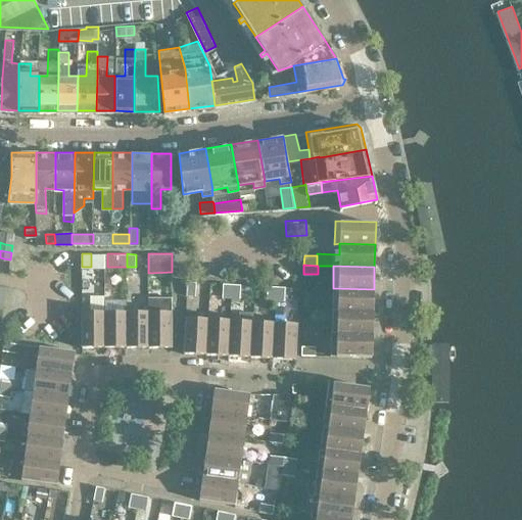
[(187,280),(186,293),(197,294),(197,280),(187,280)]
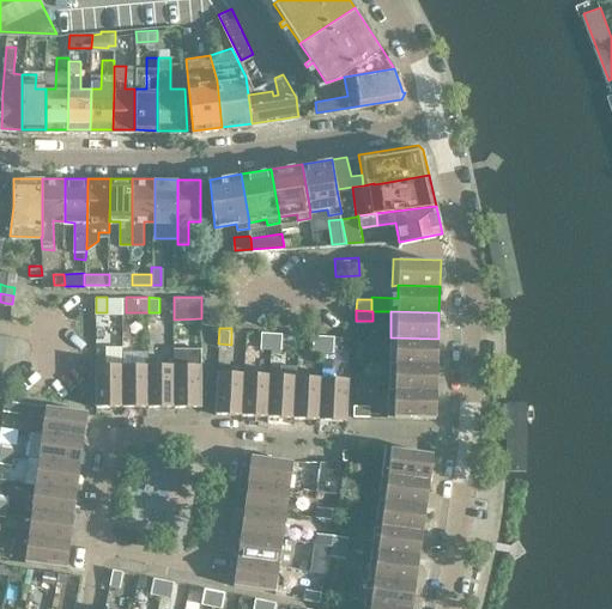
[(261,330),(261,336),(261,347),(271,347),(272,330),(261,330)]
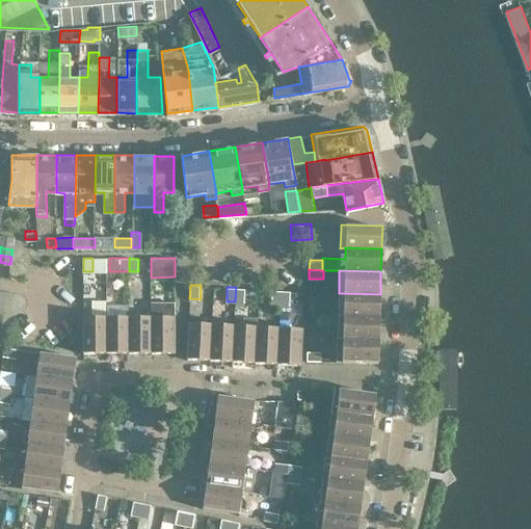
[(236,287),(235,301),(244,301),(245,288),(236,287)]
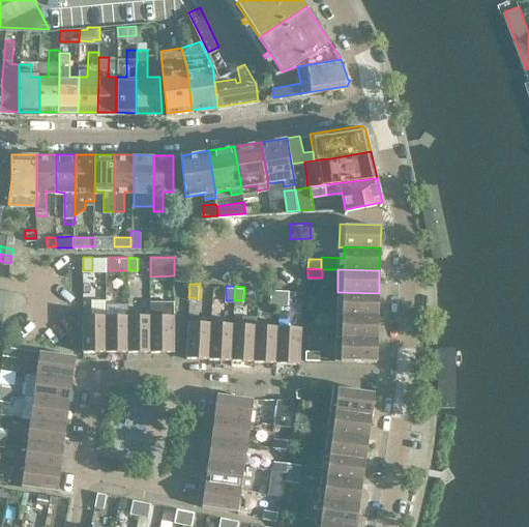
[(271,288),(270,294),(270,302),(280,302),(280,289),(271,288)]
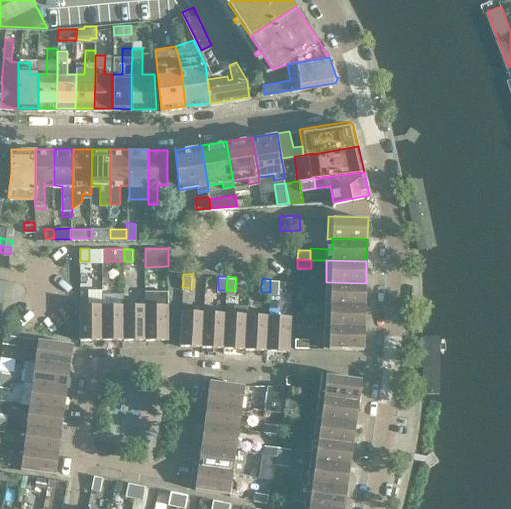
[(270,279),(270,292),(278,293),(279,279),(270,279)]
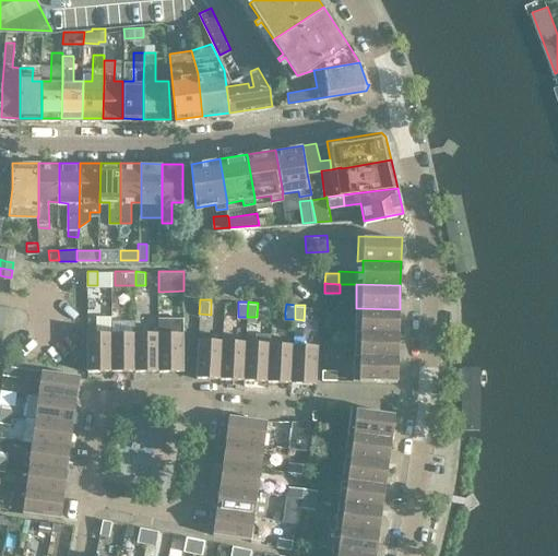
[(356,308),(355,330),(399,332),(400,309),(356,308)]
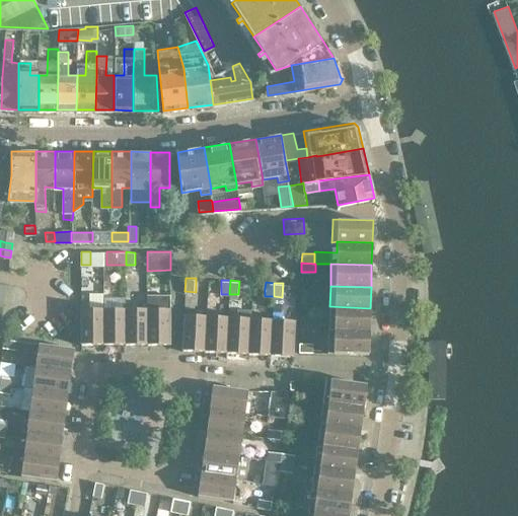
[(148,296),(148,308),(148,344),(170,344),(170,308),(170,296),(148,296)]
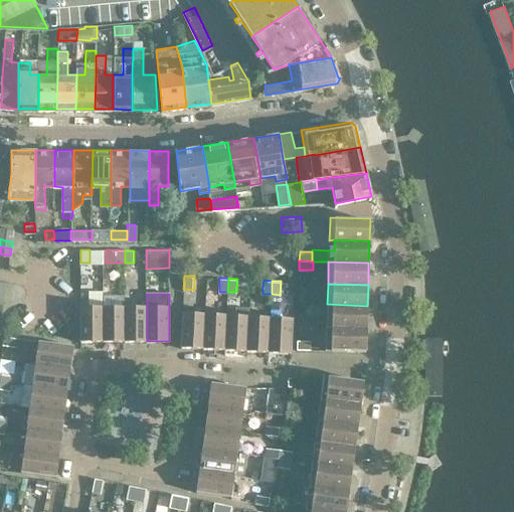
[(103,305),(80,305),(80,341),(103,341),(103,305)]
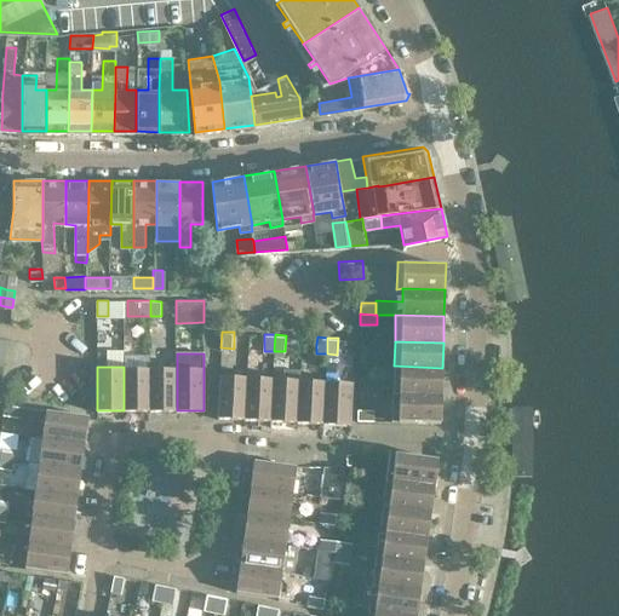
[(150,368),(124,367),(124,410),(150,410),(150,368)]
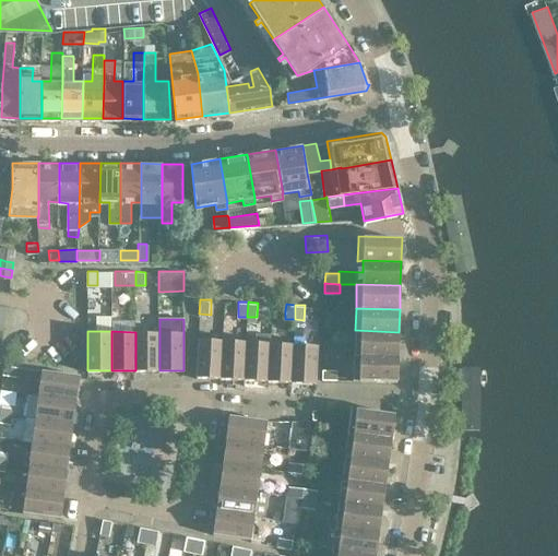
[(246,341),(245,378),(268,380),(270,342),(270,332),(256,331),(254,341),(246,341)]
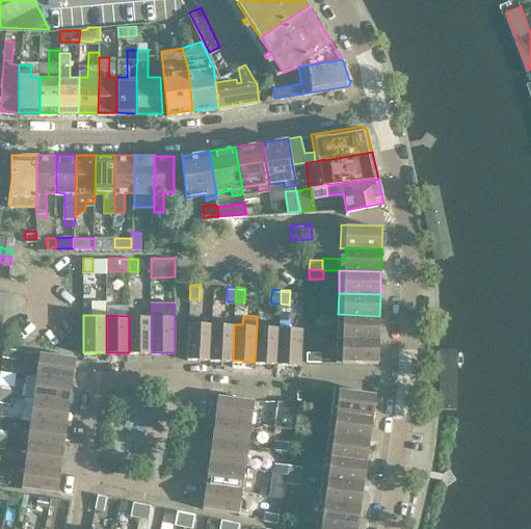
[(338,315),(338,338),(378,339),(379,316),(338,315)]
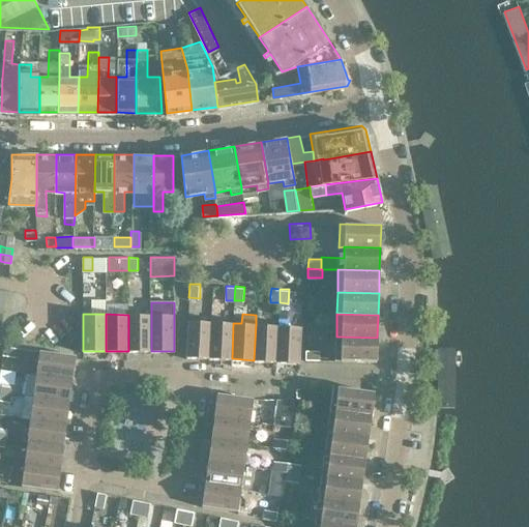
[(151,315),(128,315),(128,351),(151,351),(151,315)]
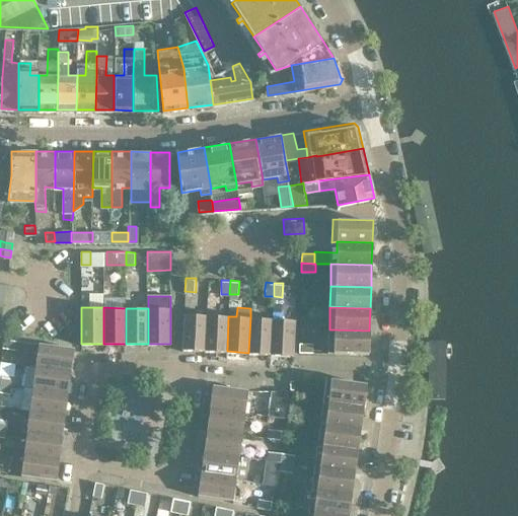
[(206,314),(183,313),(182,349),(205,350),(206,314)]
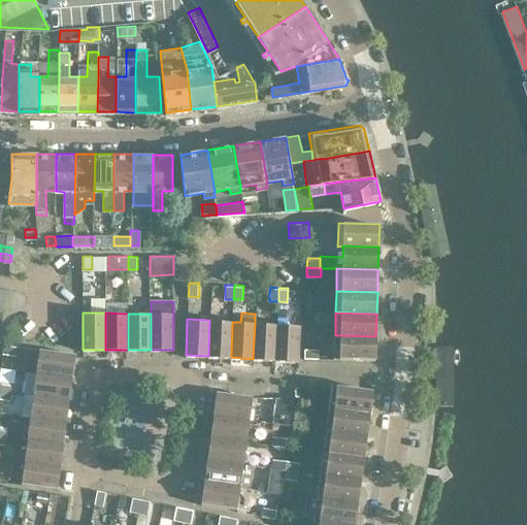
[(209,320),(208,356),(231,357),(232,322),(209,320)]
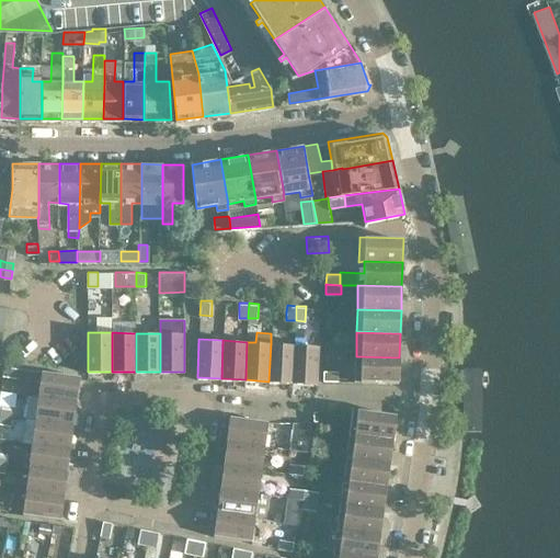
[(271,343),(269,382),(293,383),(295,344),(271,343)]
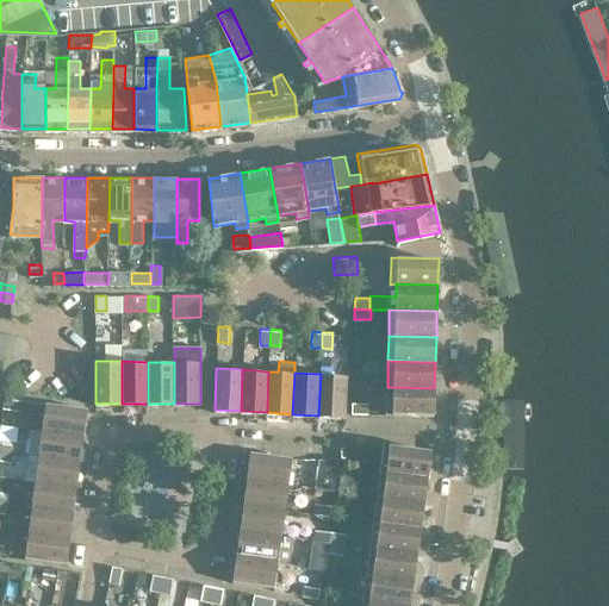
[(321,374),(318,416),(345,417),(347,375),(321,374)]
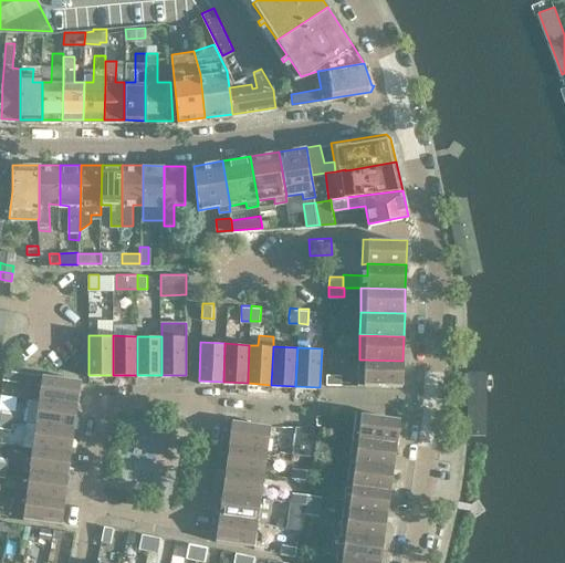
[(359,360),(359,384),(403,384),(403,361),(359,360)]
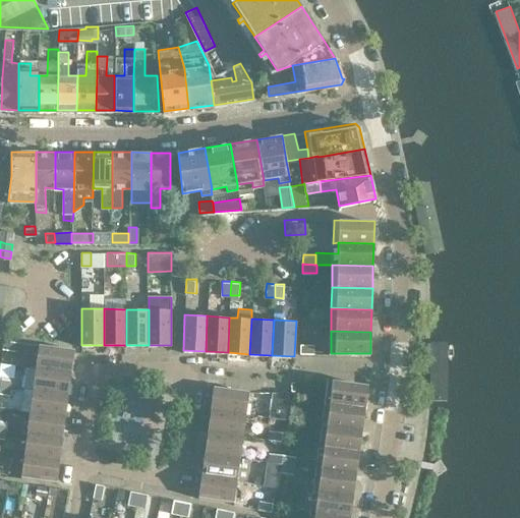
[(4,339),(3,348),(6,349),(16,350),(17,341),(4,339)]
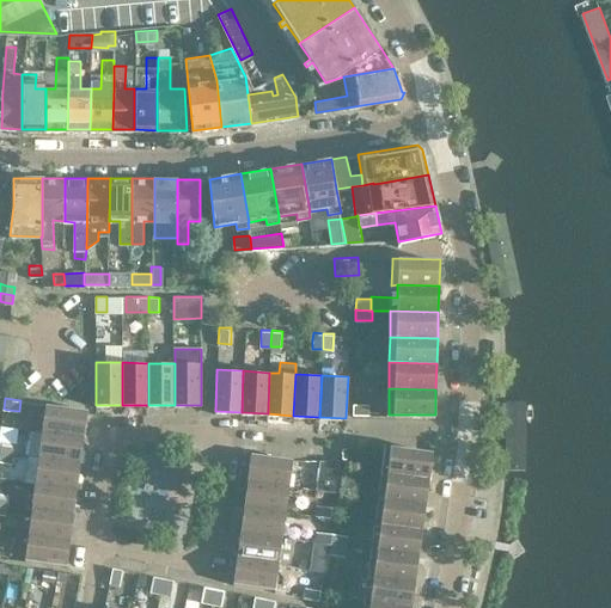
[(370,404),(353,403),(353,415),(370,415),(370,404)]
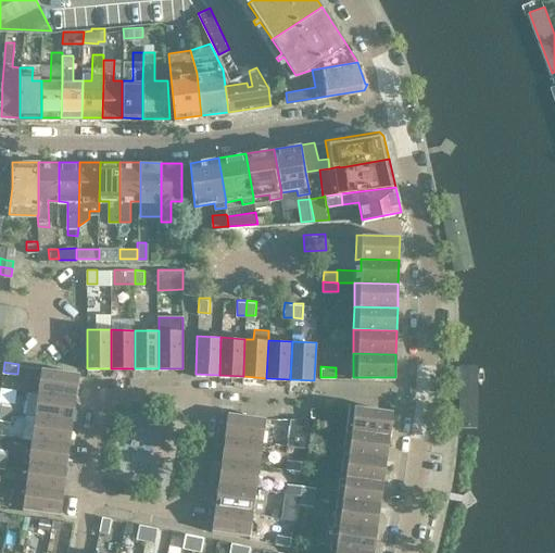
[(42,367),(39,391),(76,396),(79,373),(42,367)]
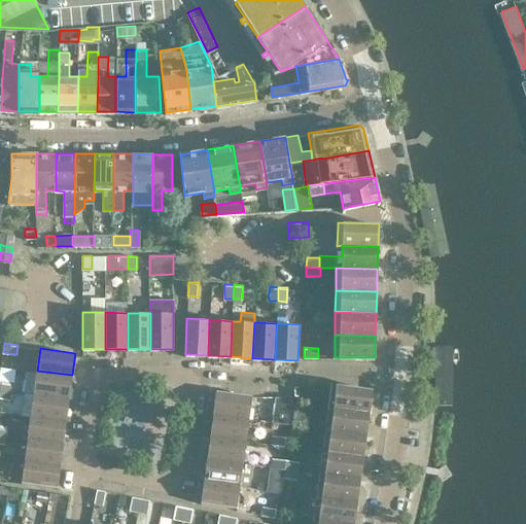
[(37,371),(34,392),(70,397),(72,375),(37,371)]
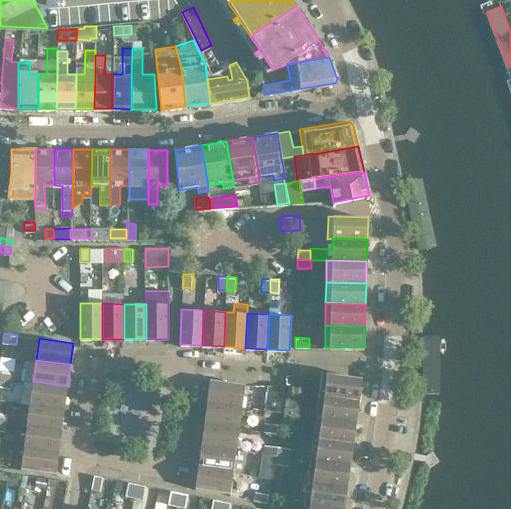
[(0,367),(0,376),(12,378),(13,370),(0,367)]
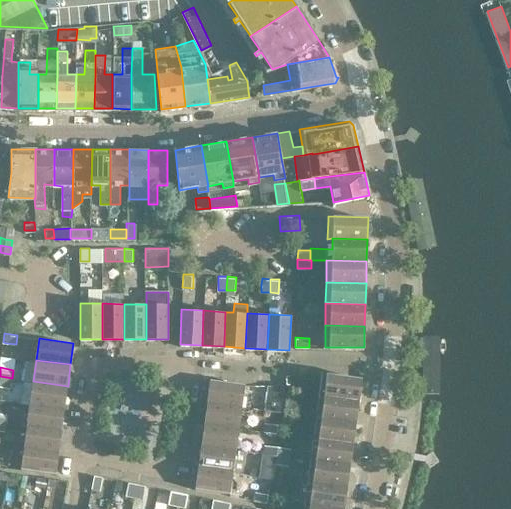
[(322,373),(322,376),(319,395),(359,400),(362,378),(322,373)]
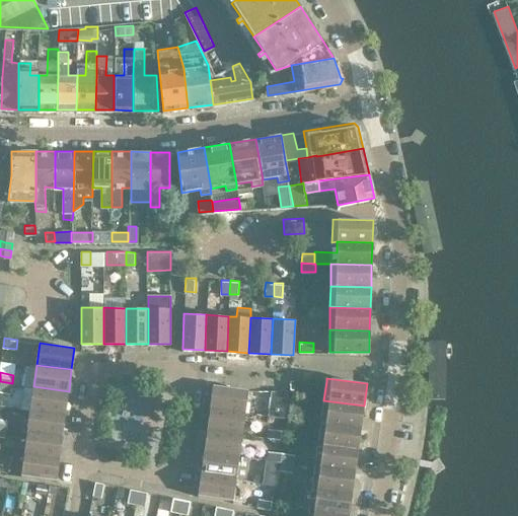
[(290,379),(290,389),(304,387),(304,379),(290,379)]
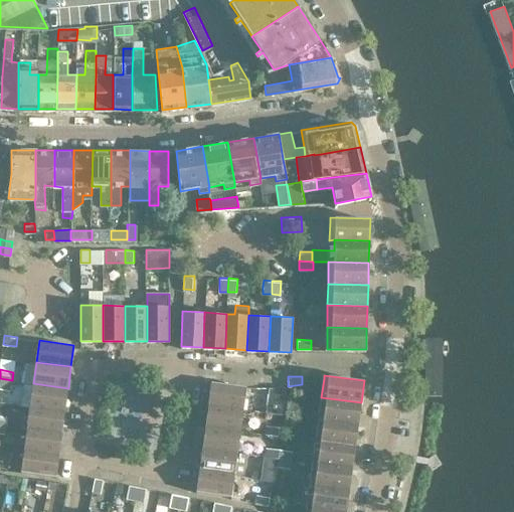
[(0,378),(0,387),(1,388),(11,389),(12,380),(0,378)]
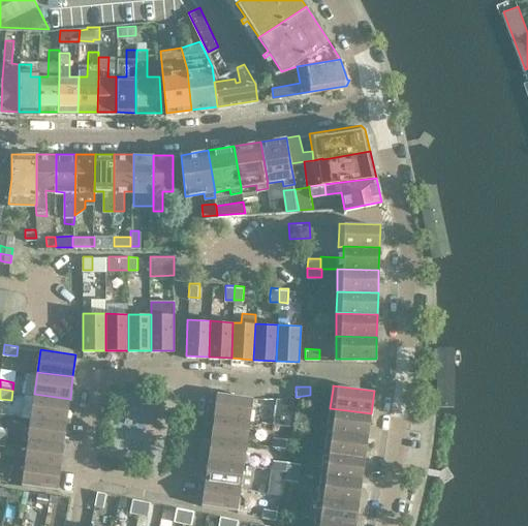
[(217,392),(214,414),(250,420),(253,397),(217,392)]
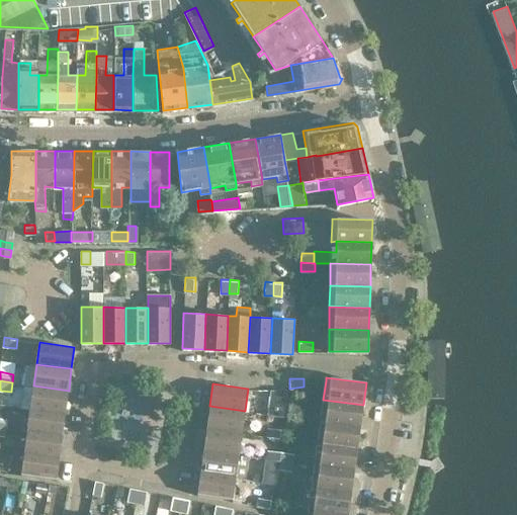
[(33,385),(30,408),(66,412),(69,391),(33,385)]
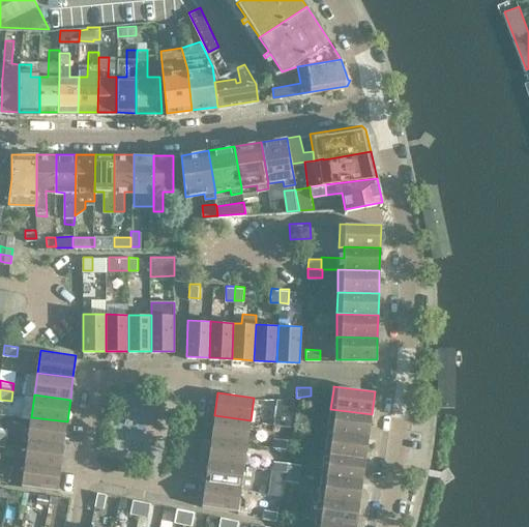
[(294,397),(278,398),(278,407),(276,421),(292,423),(294,407),(294,397)]
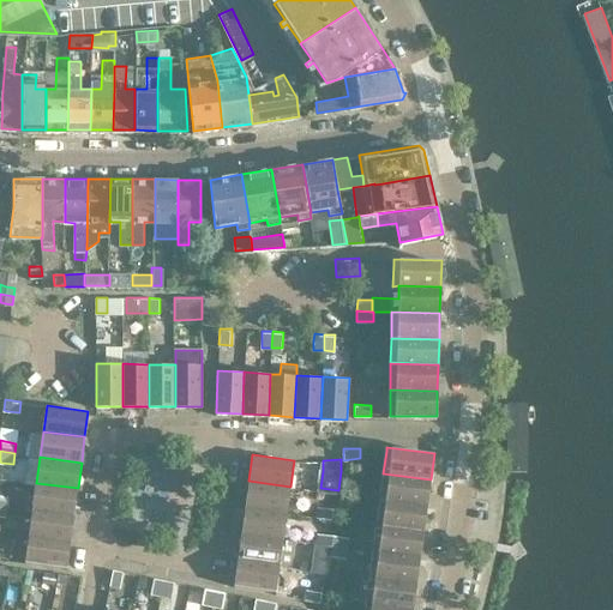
[(383,473),(379,499),(427,505),(431,479),(383,473)]
